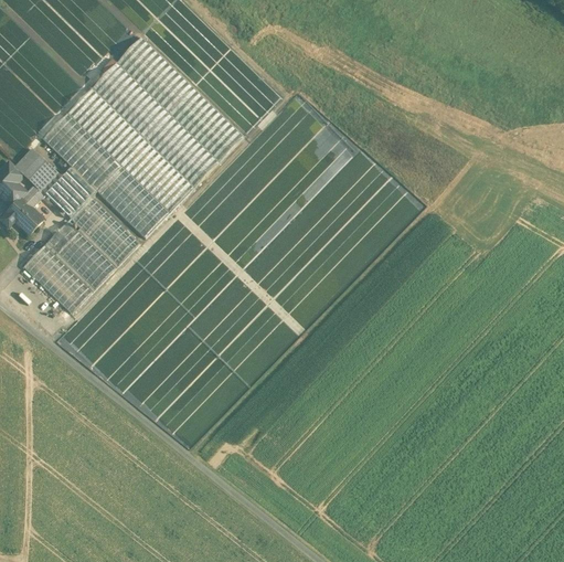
[(243,136),(141,35),(116,61),(112,57),(102,69),(105,72),(92,87),(194,187),(243,136)]
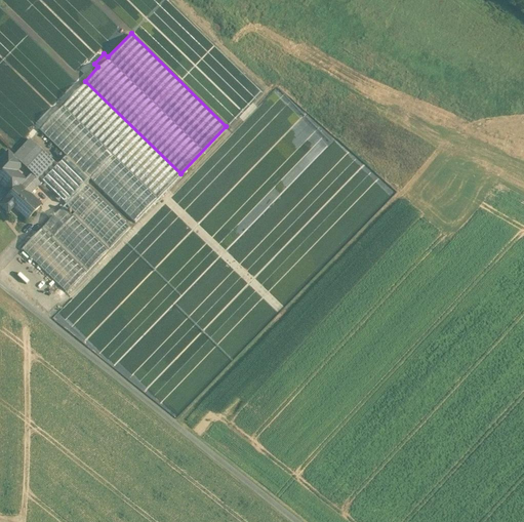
[(85,81),(39,128),(67,155),(134,221),(180,173),(85,81)]
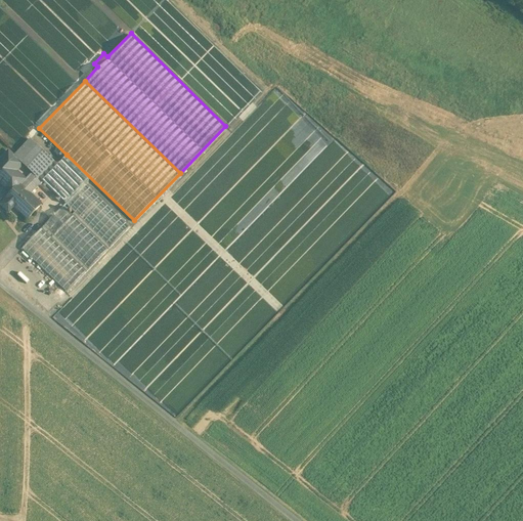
[(13,154),(12,155),(22,163),(27,167),(43,149),(29,137),(13,154)]
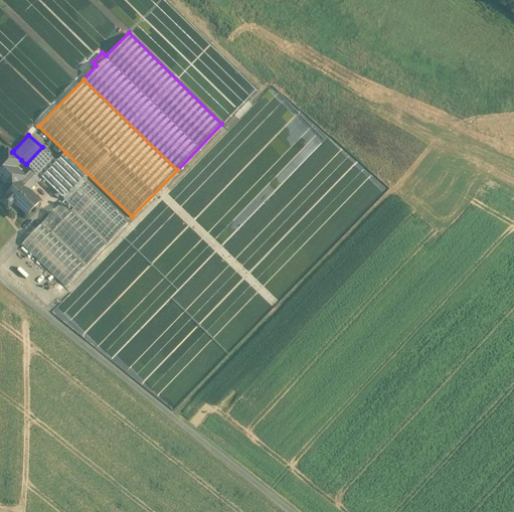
[(8,147),(0,155),(0,177),(6,183),(13,185),(18,179),(23,174),(14,166),(21,160),(12,152),(13,151),(8,147)]
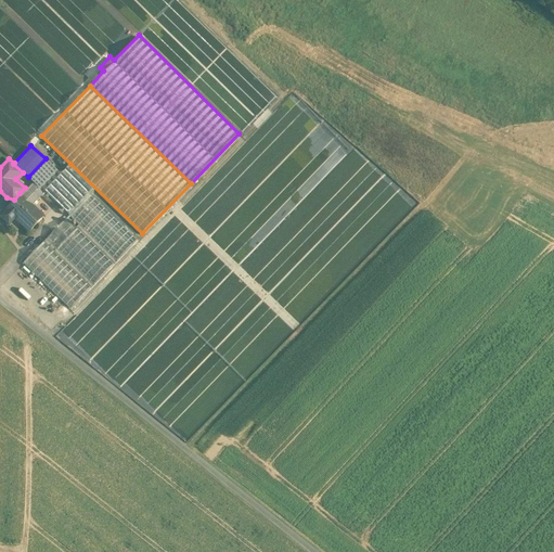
[(46,158),(28,177),(33,181),(26,189),(36,199),(44,190),(61,172),(46,158)]
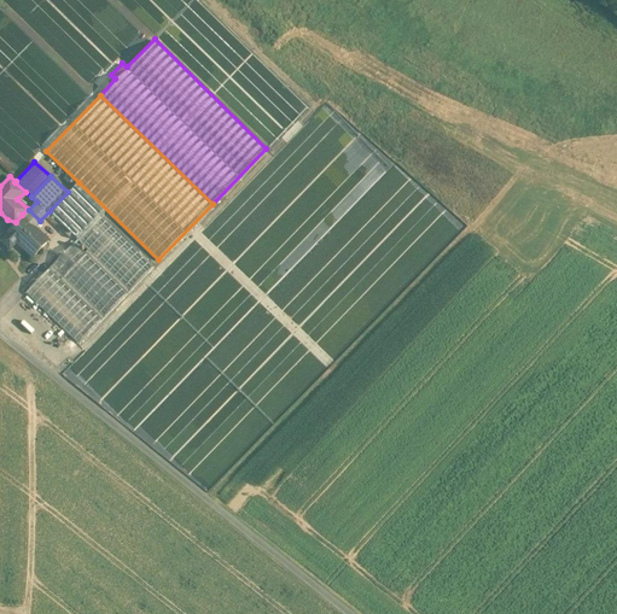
[(158,259),(79,182),(68,193),(68,192),(50,211),(76,238),(87,249),(85,251),(82,249),(83,246),(81,244),(79,246),(74,240),(25,291),(79,341),(158,259)]
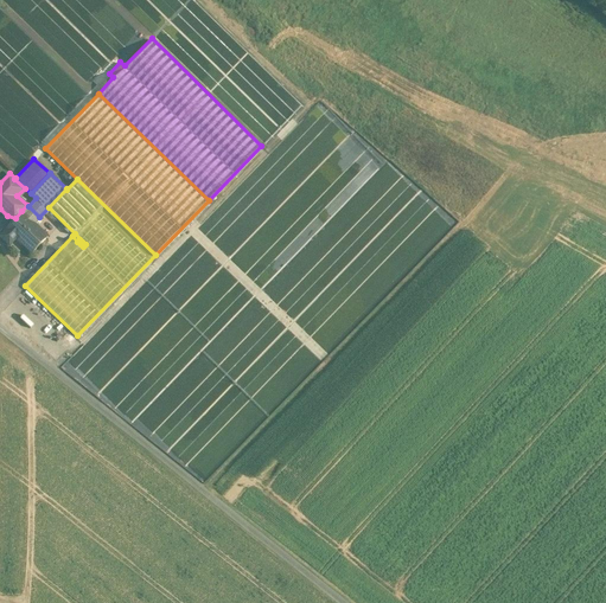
[(29,206),(23,212),(21,211),(16,218),(6,228),(7,228),(0,235),(8,243),(16,236),(31,251),(46,235),(34,223),(39,217),(29,206)]
